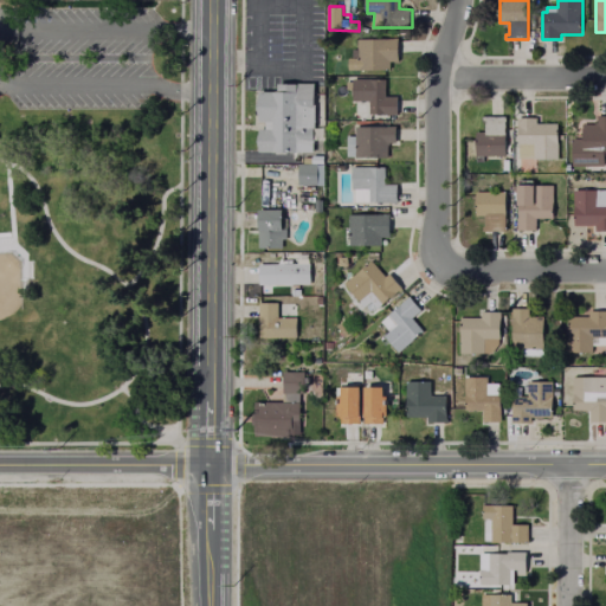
[(399,39),(399,62),(391,62),(391,71),(353,70),(353,50),(359,50),(359,39),(399,39)]
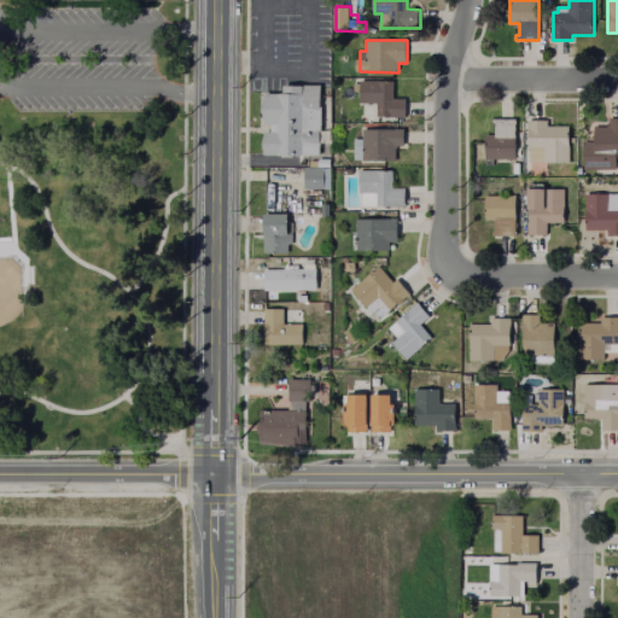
[(394,81),(394,98),(407,99),(407,117),(379,117),(379,103),(362,103),(362,92),(355,92),(355,83),(362,83),(361,81),(394,81)]
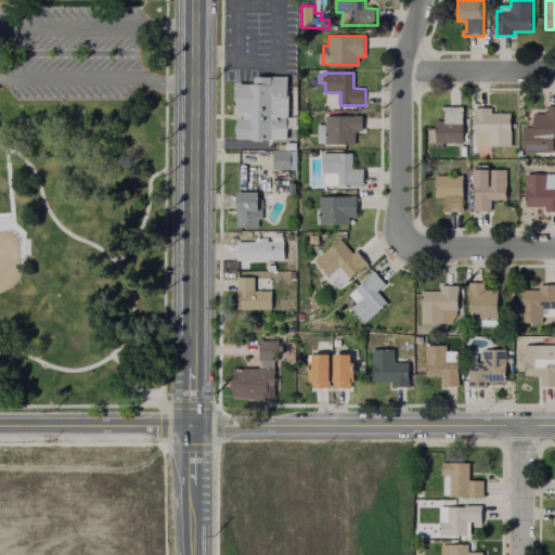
[(288,78),(288,87),(294,87),(294,127),(289,127),(288,140),(239,140),(239,118),(244,119),(244,111),(239,111),(239,85),(256,85),(256,77),(288,78)]
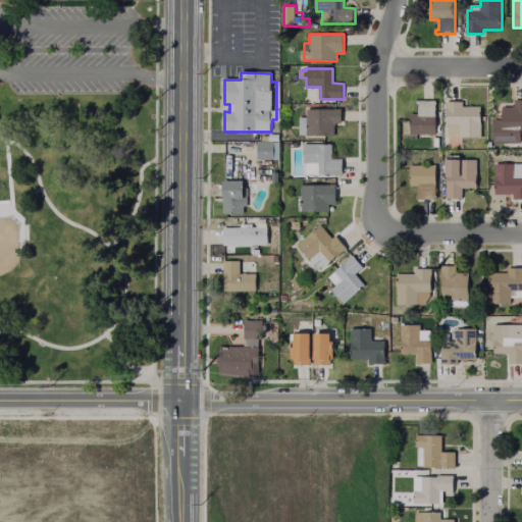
[(521,100),(521,143),(493,142),(493,119),(503,119),(503,107),(516,107),(516,100),(521,100)]
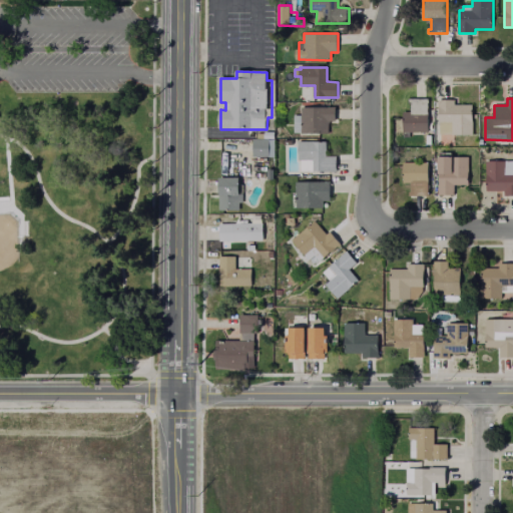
[(429,99),(429,132),(404,132),(405,112),(412,112),(412,103),(410,103),(410,99),(429,99)]
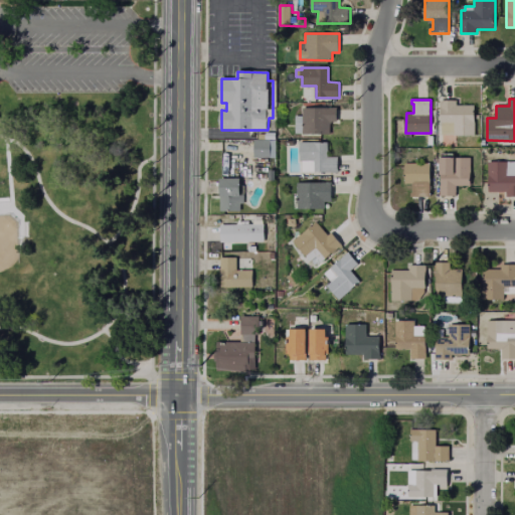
[(476,105),(475,136),(455,136),(455,123),(442,123),(442,101),(457,101),(457,105),(476,105)]
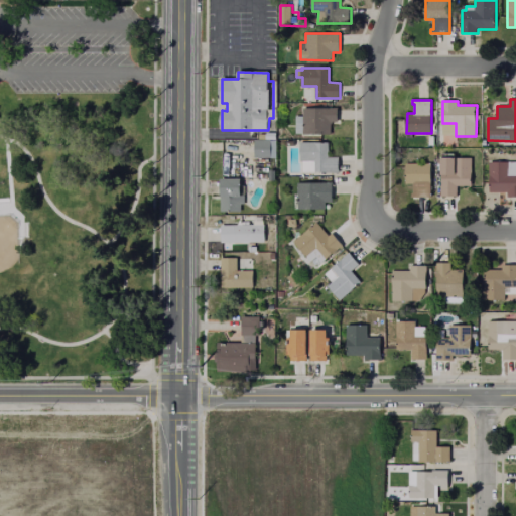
[(338,108),(338,122),(332,122),(332,135),(297,134),(297,116),(304,117),(304,108),(338,108)]
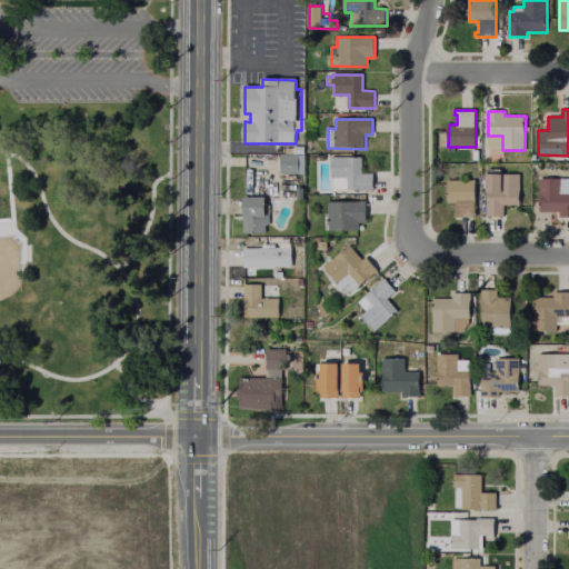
[(299,157),(299,175),(281,173),(281,157),(299,157)]
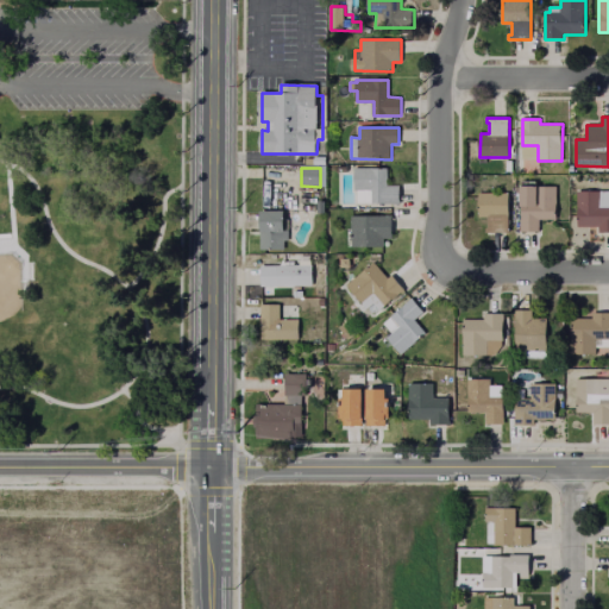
[(401,186),(401,203),(372,203),(372,190),(356,190),(355,169),(389,169),(389,186),(401,186)]
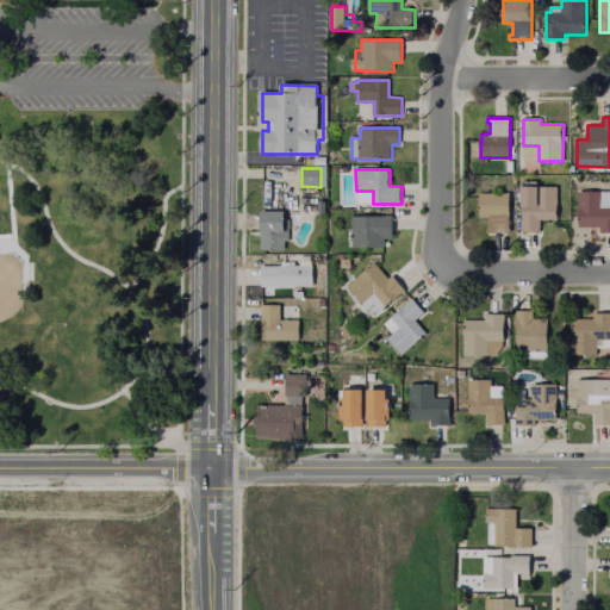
[(558,188),(558,221),(540,221),(540,232),(523,232),(524,187),(558,188)]
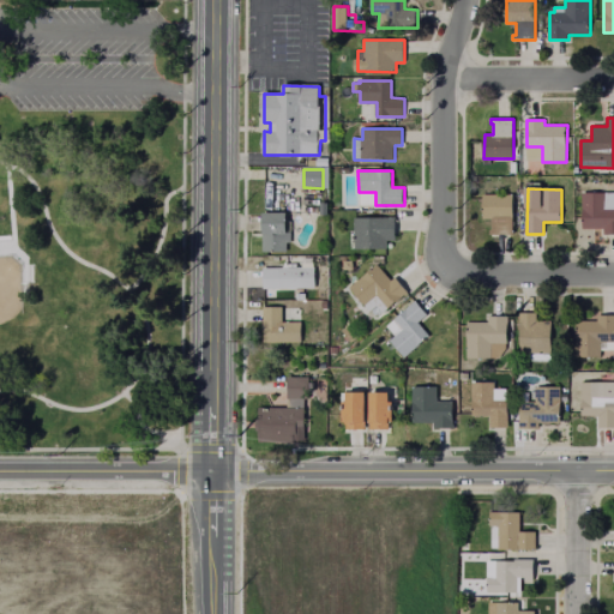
[(613,208),(613,235),(605,235),(605,229),(583,229),(583,193),(607,193),(607,208),(613,208)]
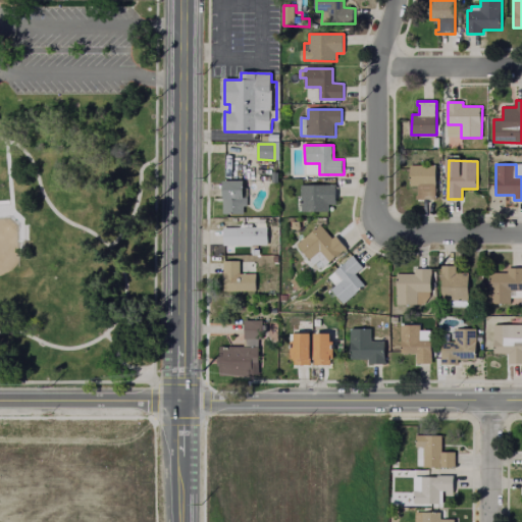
[(436,166),(435,200),(419,199),(420,187),(412,187),(412,166),(436,166)]
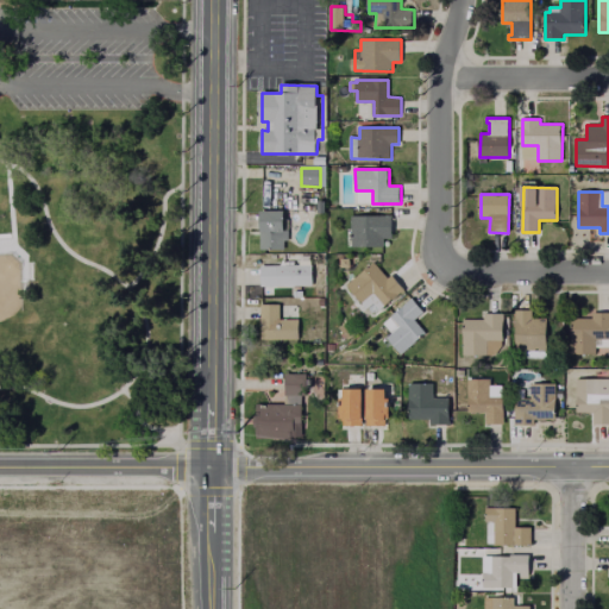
[(288,219),(288,242),(262,240),(262,213),(287,213),(287,219),(288,219)]
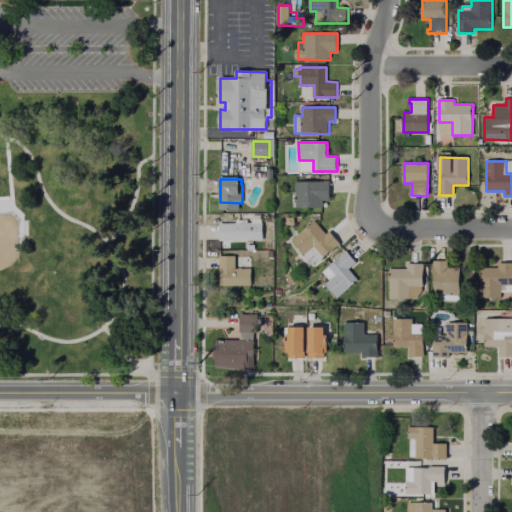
[(331,182),(330,209),(296,209),(296,182),(331,182)]
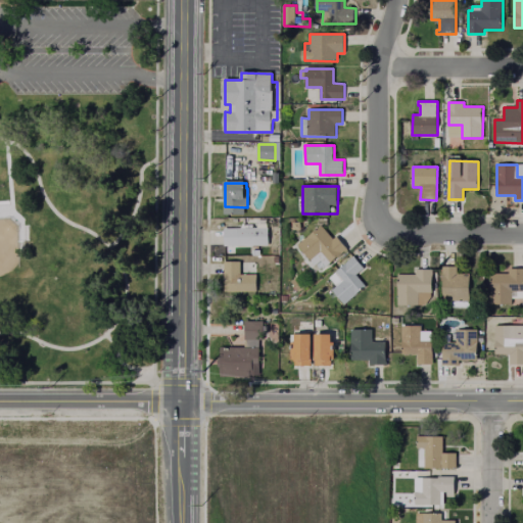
[(268,221),(267,246),(224,246),(225,229),(257,229),(257,220),(268,221)]
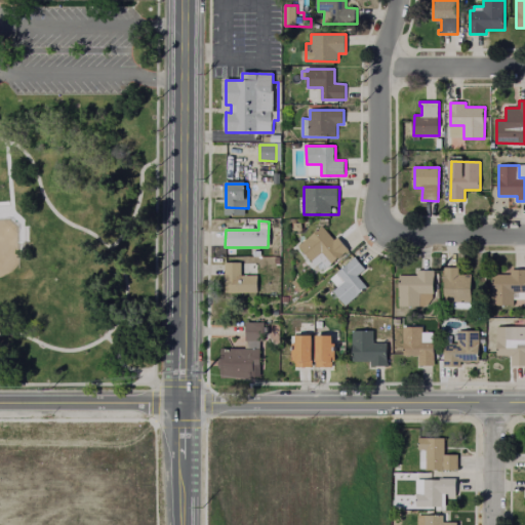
[(323,228),(334,241),(337,238),(349,250),(327,269),(324,266),(319,271),(299,247),(323,228)]
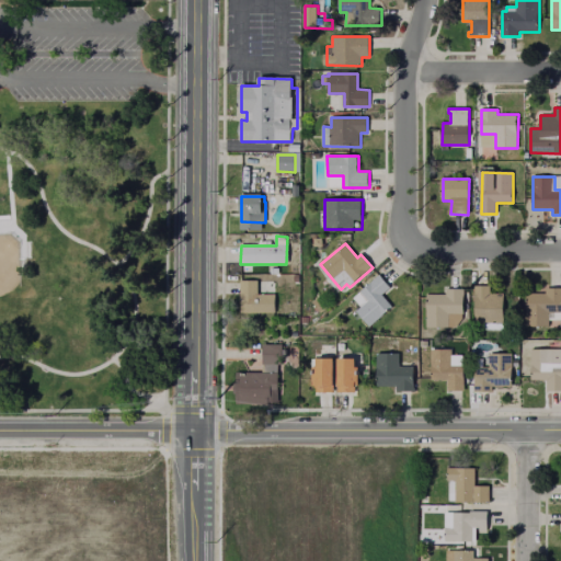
[(392,308),(369,328),(356,311),(361,309),(353,299),(379,275),(390,288),(382,295),(392,308)]
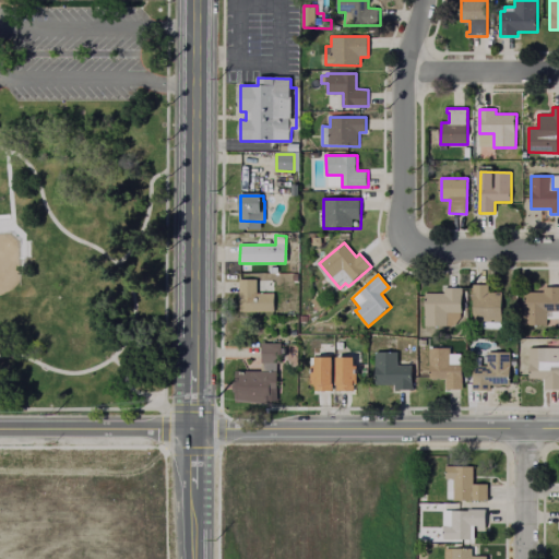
[(274,295),(274,312),(239,312),(240,281),(257,281),(257,295),(274,295)]
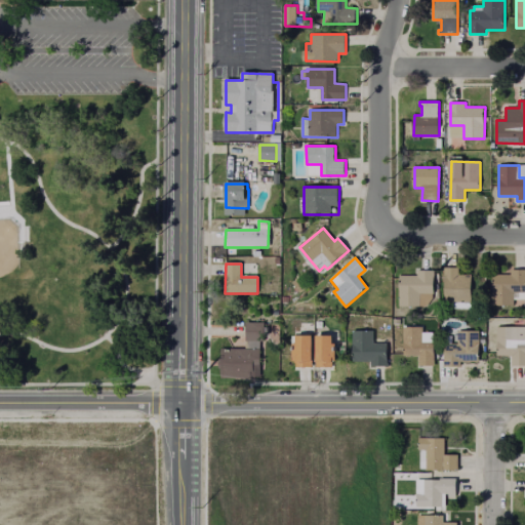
[(471,276),(470,310),(457,310),(457,303),(445,303),(445,269),(458,269),(458,276),(471,276)]
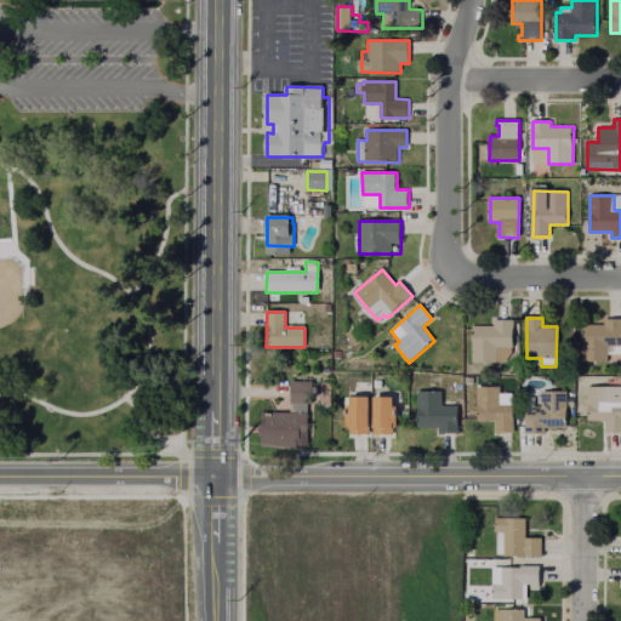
[(620,320),(620,354),(608,354),(608,362),(584,362),(584,326),(604,326),(604,320),(620,320)]
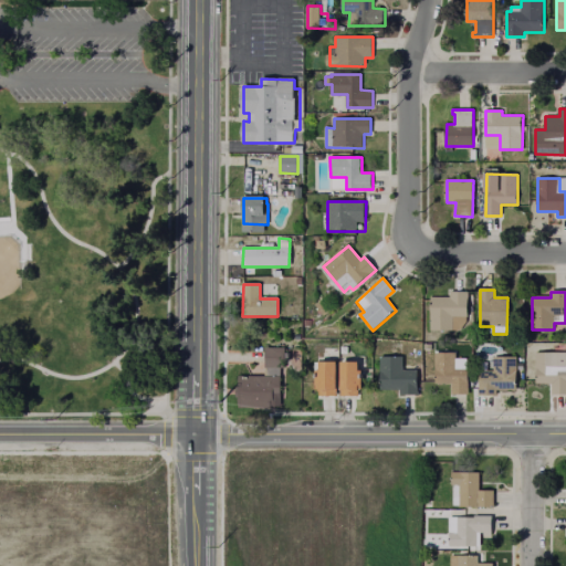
[(468,293),(468,317),(453,317),(453,332),(431,332),(432,299),(451,299),(451,293),(468,293)]
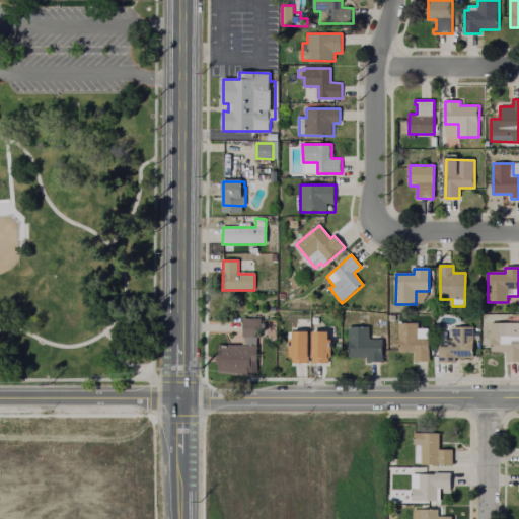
[(261,320),(261,366),(250,366),(250,375),(220,374),(220,346),(243,346),(243,320),(261,320)]
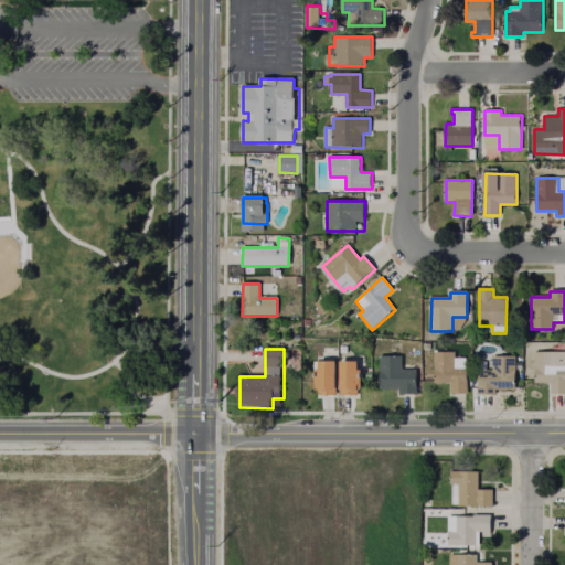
[(468,370),(467,395),(451,395),(451,383),(435,383),(436,353),(455,353),(455,370),(468,370)]
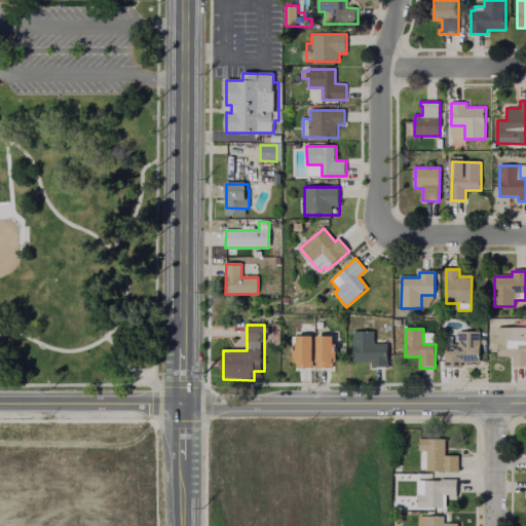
[(525,343),(525,368),(514,368),(514,357),(499,357),(499,329),(518,330),(517,343),(525,343)]
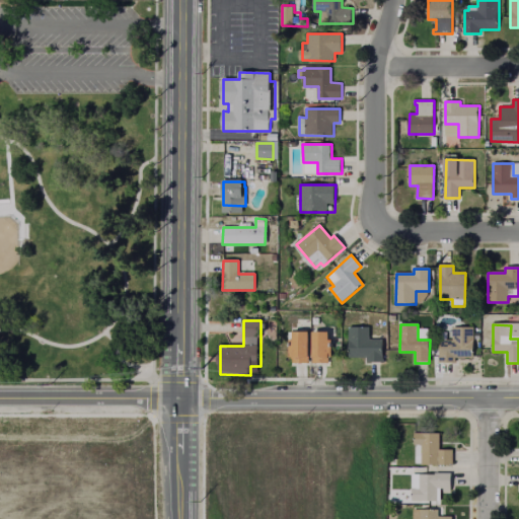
[(383,341),(383,363),(367,363),(367,358),(349,358),(349,328),(370,328),(369,341),(383,341)]
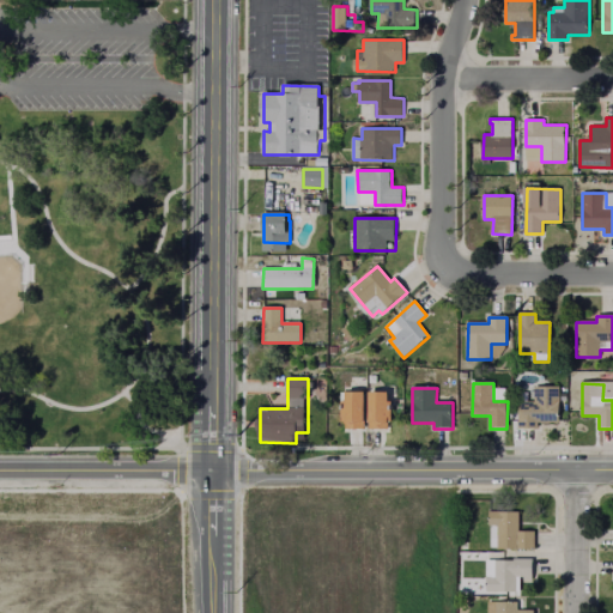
[(559,388),(559,423),(539,423),(538,429),(520,429),(521,402),(535,402),(535,388),(559,388)]
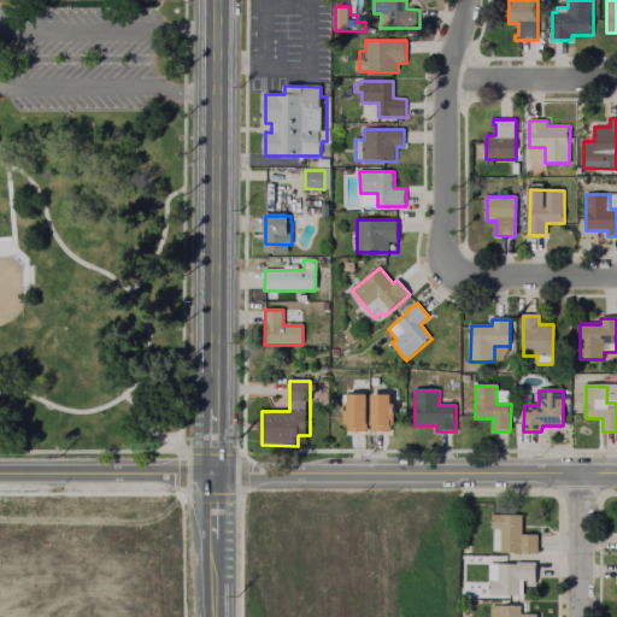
[(366,397),(365,433),(348,433),(348,423),(345,423),(345,397),(366,397)]
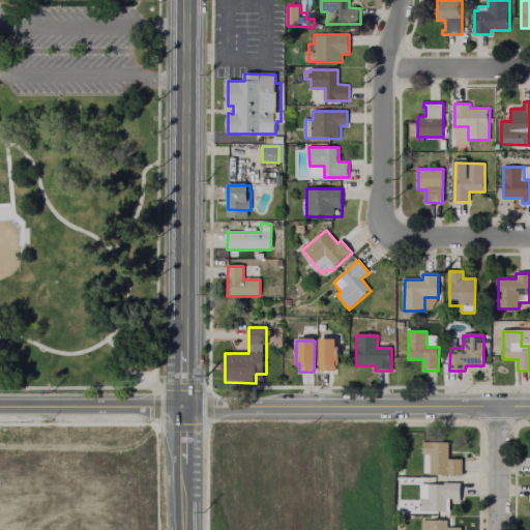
[(337,342),(336,373),(320,372),(321,342),(337,342)]
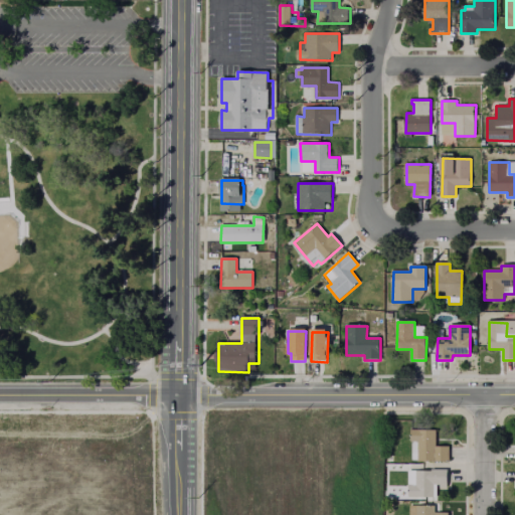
[(447,443),(447,457),(409,456),(409,427),(434,427),(434,443),(447,443)]
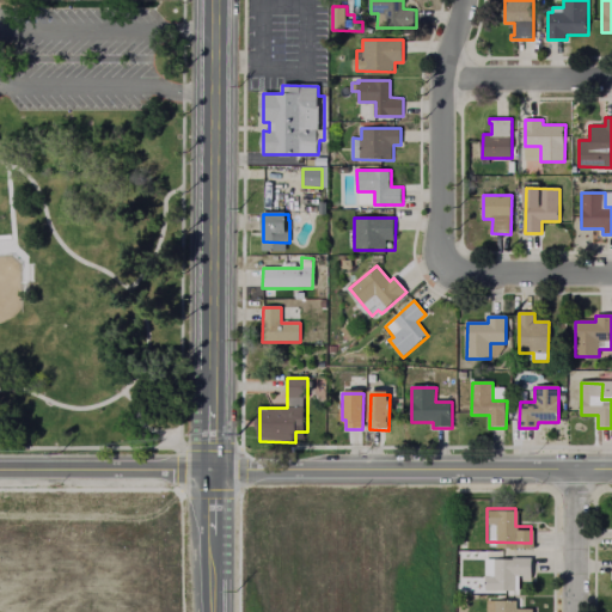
[(527,555),(527,574),(514,574),(514,586),(483,586),(483,555),(527,555)]
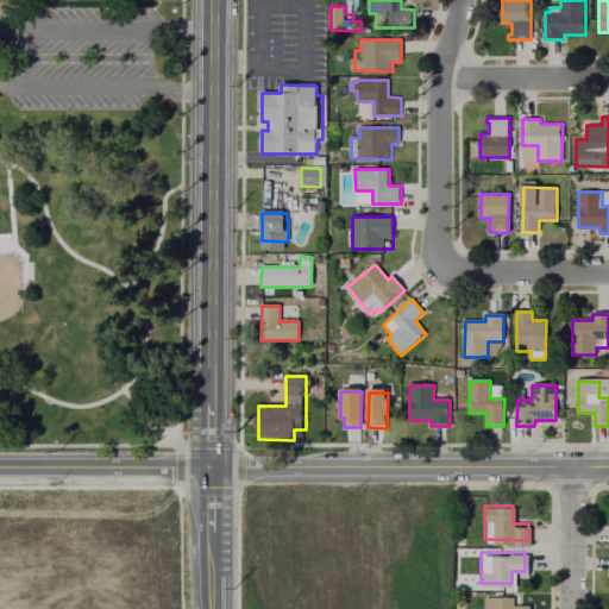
[(526,602),(526,608),(491,608),(491,595),(510,595),(510,602),(526,602)]
